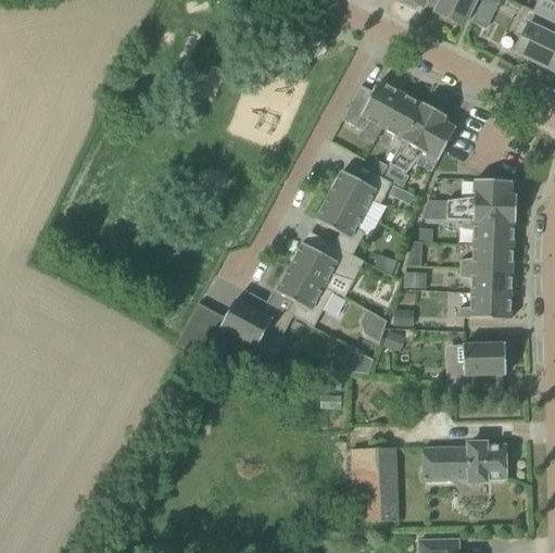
[(441,0),(436,12),(441,14),(440,17),(457,25),(458,22),(464,25),(476,0),(441,0)]
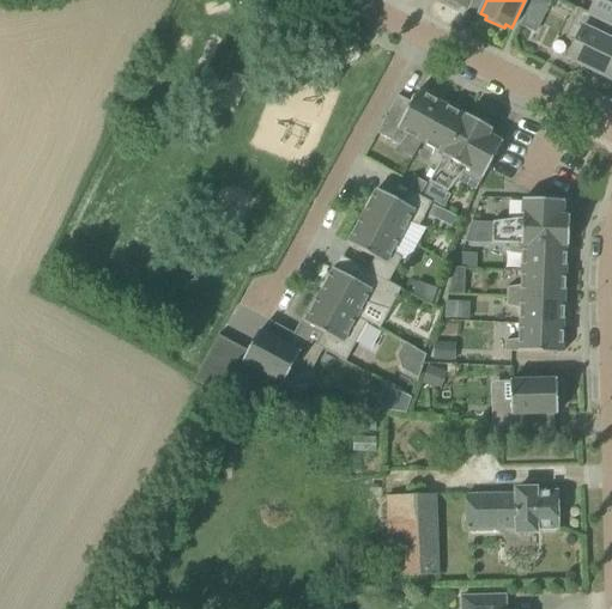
[(528,0),(519,24),(535,30),(547,0),(528,0)]
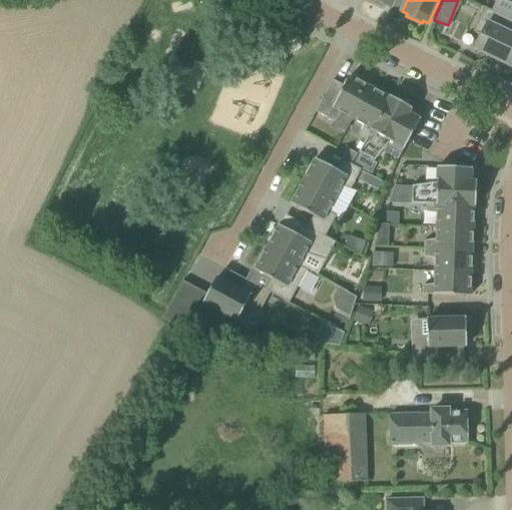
[(498,0),(494,9),(511,18),(511,0),(498,0)]
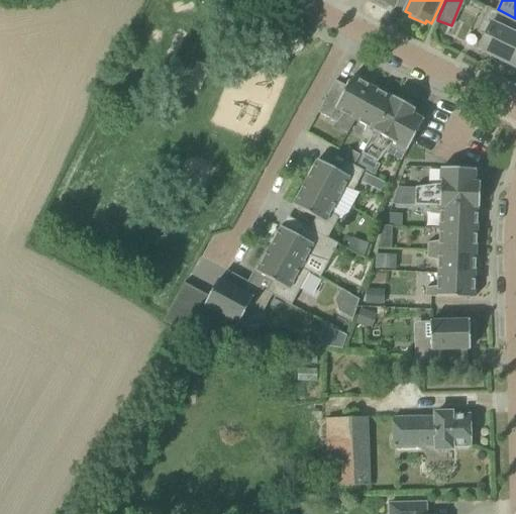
[(515,18),(498,9),(489,5),(478,29),(486,33),(480,46),(515,65),(515,32),(512,30),(515,22),(515,18)]
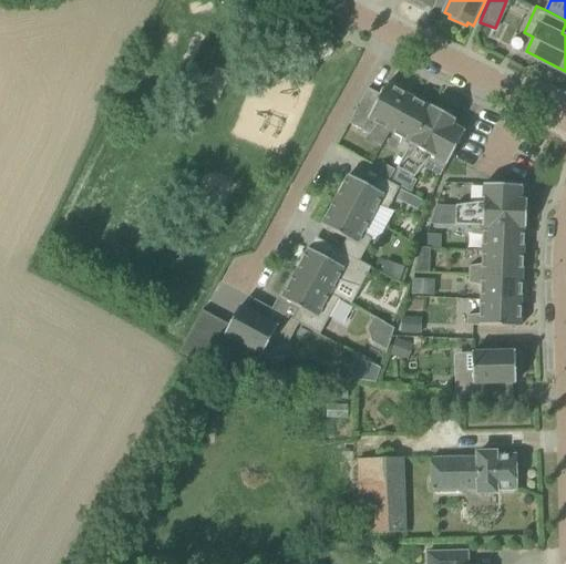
[(391,130),(410,94),(388,82),(381,93),(369,85),(350,121),(370,132),(379,122),(391,130)]
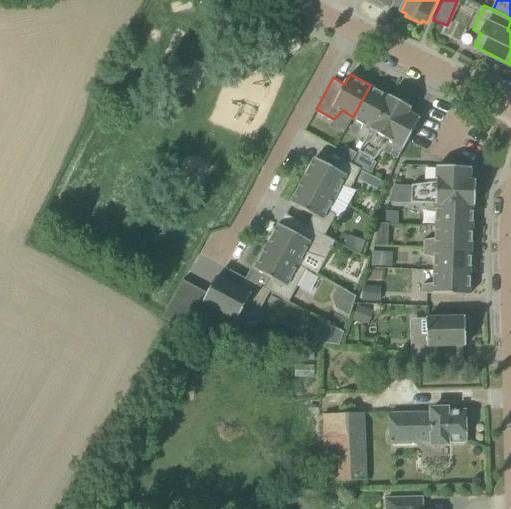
[(366,137),(391,94),(390,94),(389,95),(370,85),(353,117),(364,123),(360,133),(366,137)]
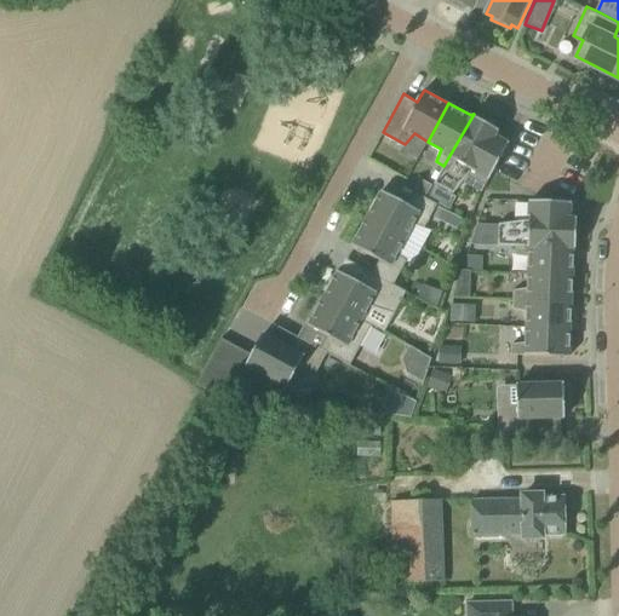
[(489,178),(510,140),(509,139),(508,140),(496,134),(499,128),(479,116),(477,119),(473,116),(474,114),(443,166),(435,182),(454,191),(473,168),(489,178)]
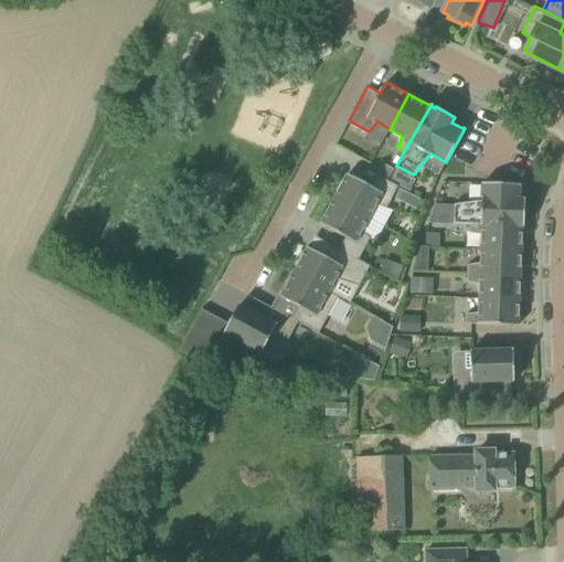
[(348,172),(334,198),(370,216),(378,202),(387,207),(398,184),(380,175),(373,186),(348,172)]
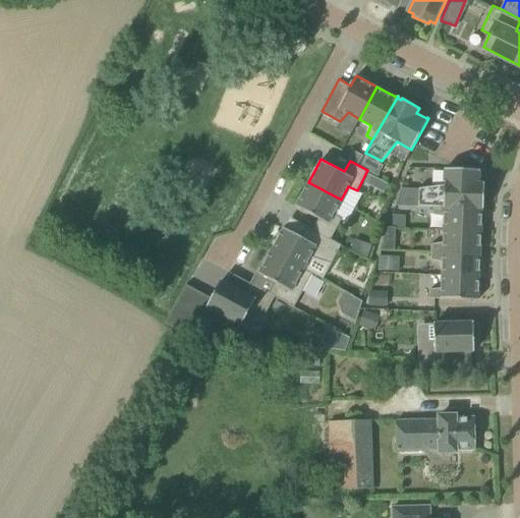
[(481,169),(471,168),(446,167),(445,183),(419,186),(419,205),(434,206),(434,205),(484,207),(482,206),(482,202),(484,202),(485,182),(479,182),(479,170),(481,170),(481,169)]
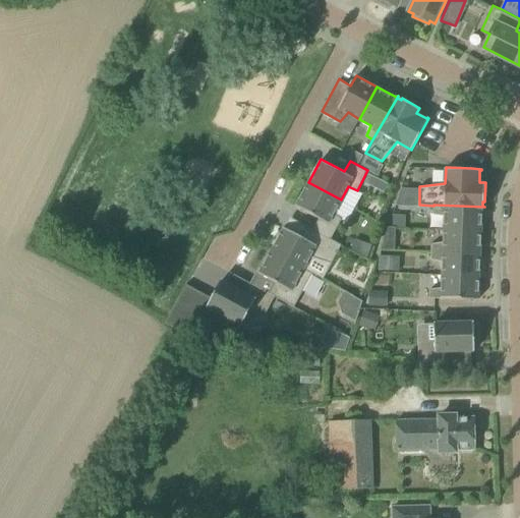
[(341,199),(308,182),(296,205),(320,217),(313,228),(332,238),(342,218),(334,212),(341,199)]
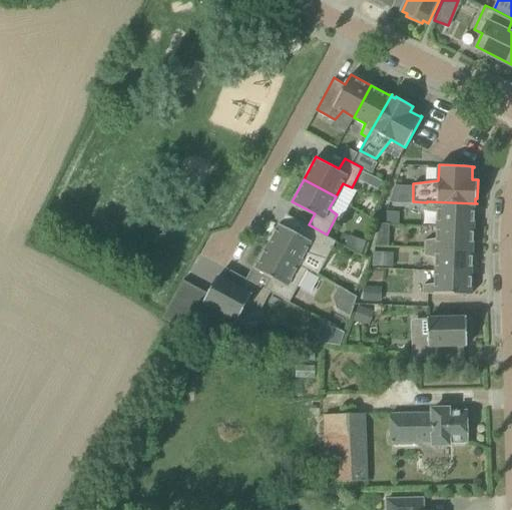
[(477,204),(477,203),(427,201),(427,202),(427,209),(438,211),(438,224),(474,225),(475,204),(477,204)]
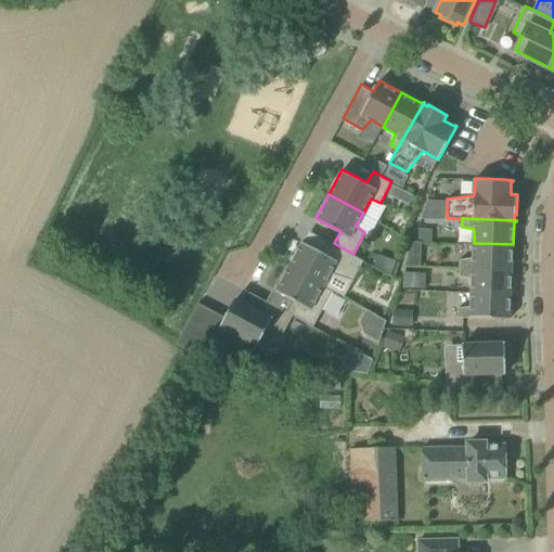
[(420,228),(419,240),(433,241),(433,228),(420,228)]
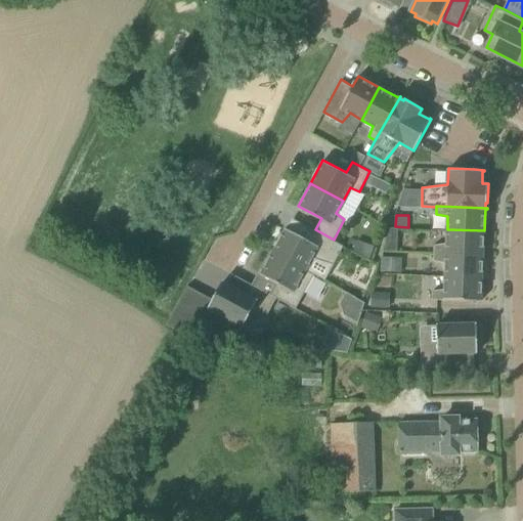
[(344,245),(334,240),(315,229),(309,226),(303,236),(286,227),(273,251),(306,268),(313,256),(335,263),(344,245)]
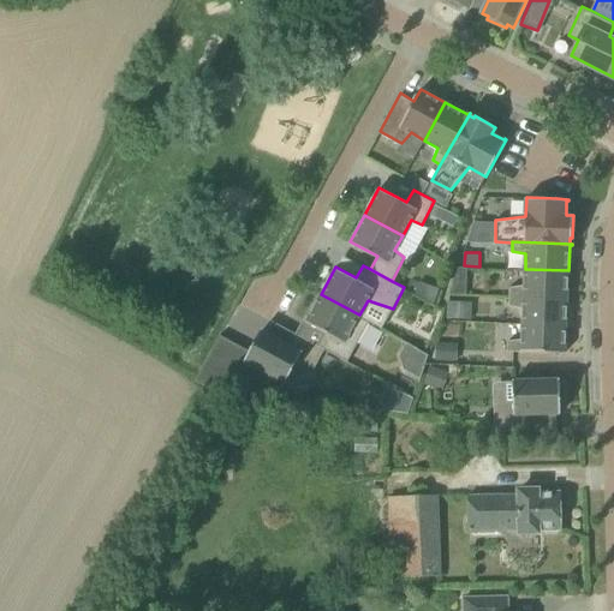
[(567,297),(568,270),(525,269),(524,283),(511,286),(511,294),(570,298),(570,297),(567,297)]
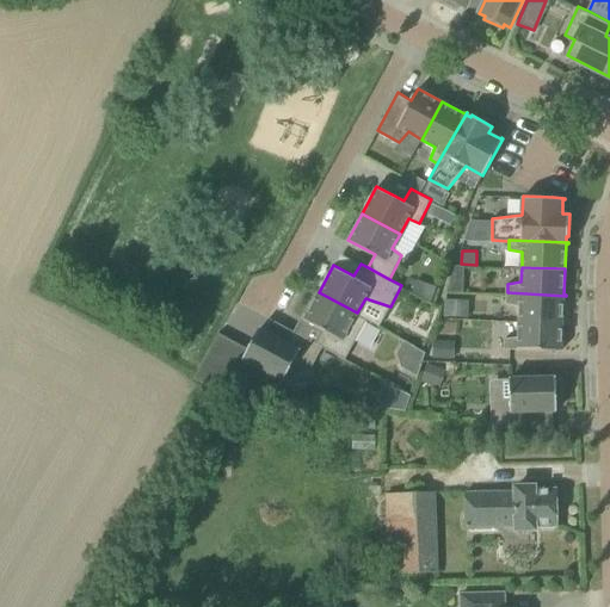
[(431,299),(437,285),(417,278),(413,290),(431,299)]
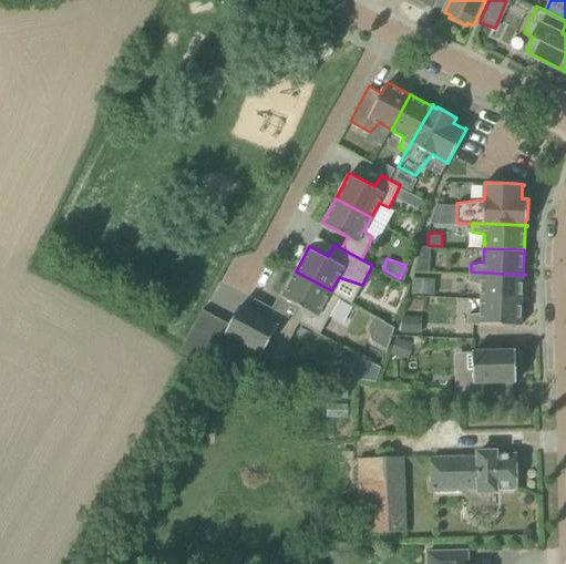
[(341,296),(331,290),(296,272),(283,297),(301,307),(295,318),(299,321),(321,332),(341,296)]
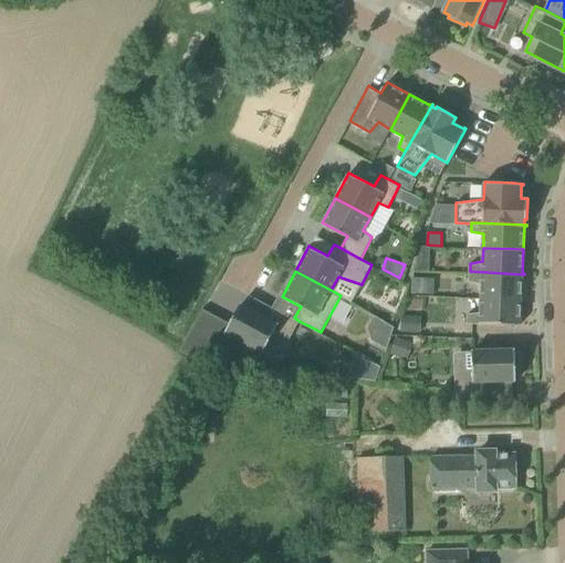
[(524,275),(524,274),(470,271),(469,280),(481,283),(481,298),(521,299),(522,274),(524,275)]
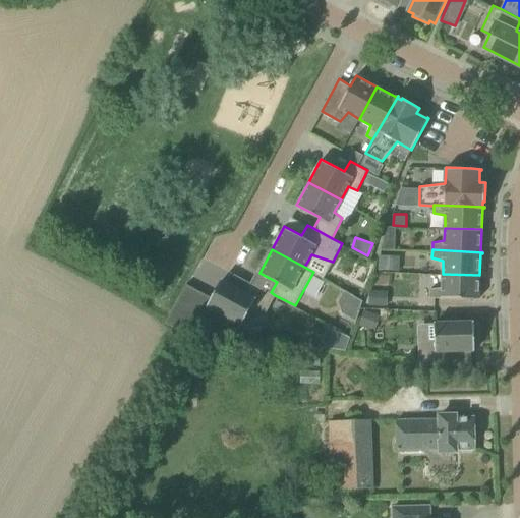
[(399,268),(399,253),(380,252),(380,267),(399,268)]
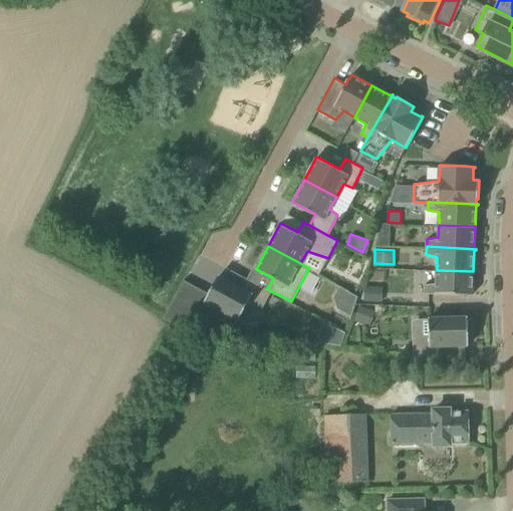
[(222,278),(218,275),(205,299),(181,286),(164,316),(176,323),(216,328),(225,312),(239,320),(248,302),(263,307),(271,291),(267,288),(228,267),(222,278)]
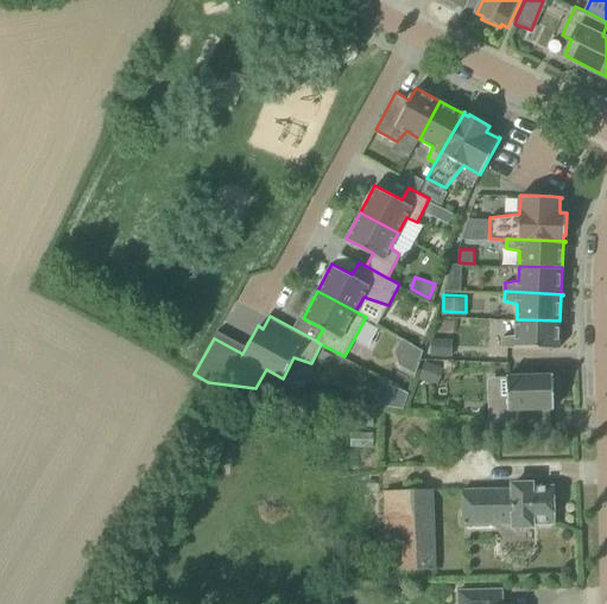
[(558,348),(560,320),(517,319),(516,334),(503,336),(503,345),(558,348)]
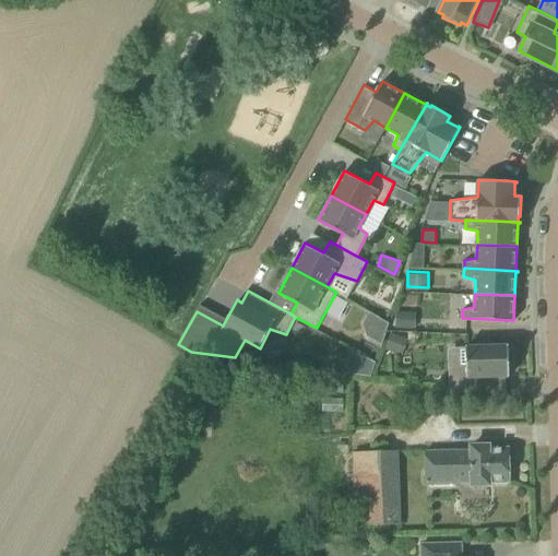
[(381,336),(390,320),(341,295),(332,311),(381,336)]
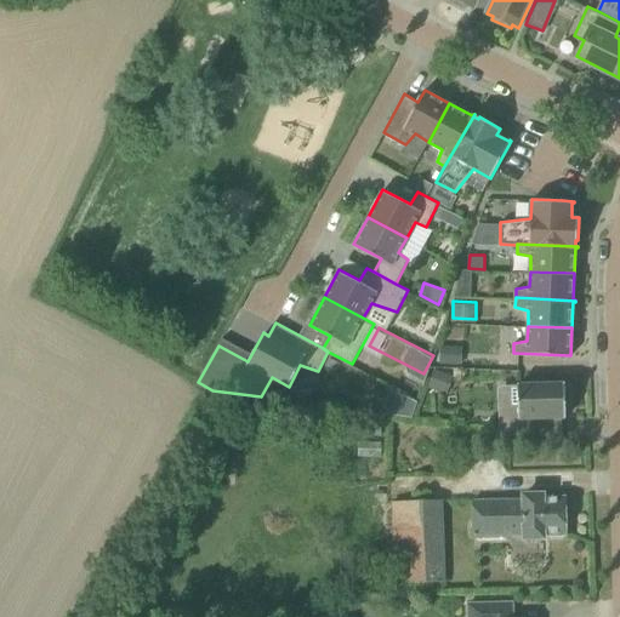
[(500,427),(499,428),(563,436),(562,406),(566,406),(566,382),(518,384),(518,405),(507,406),(508,428),(500,427)]
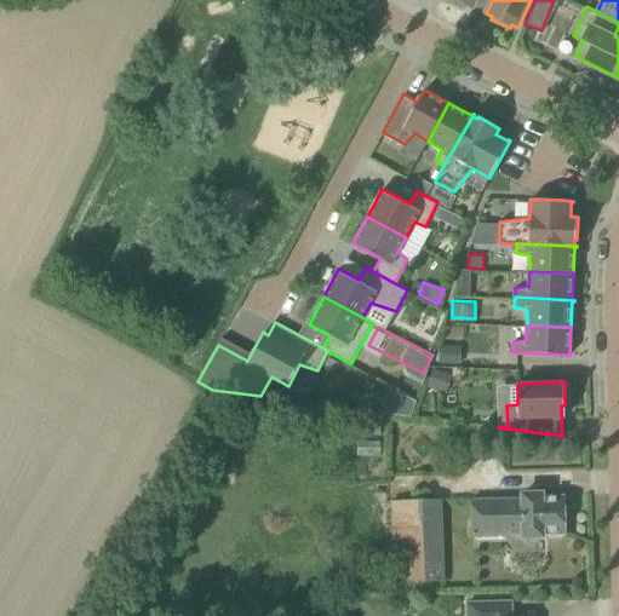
[(391,387),(384,406),(408,415),(417,398),(391,387)]
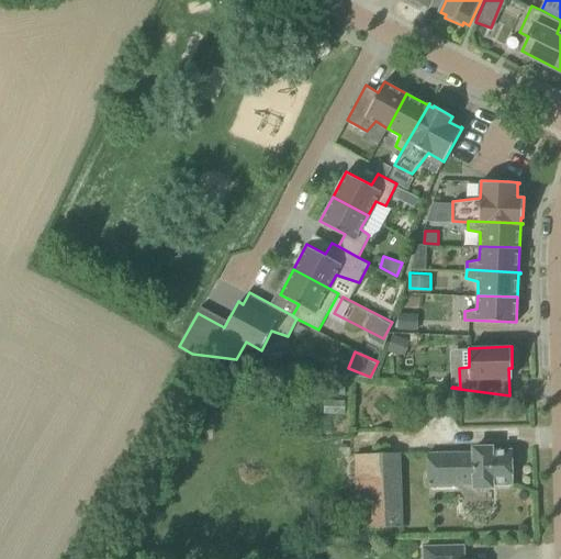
[(512,482),(511,449),(492,450),(492,446),(474,447),(474,451),(428,453),(429,484),(475,483),(475,485),(493,485),(493,482),(512,482)]
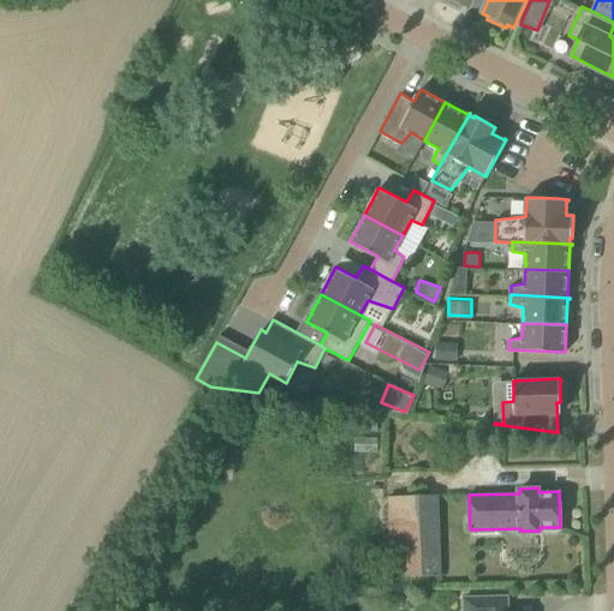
[(436,493),(391,496),(393,576),(439,574),(436,493)]
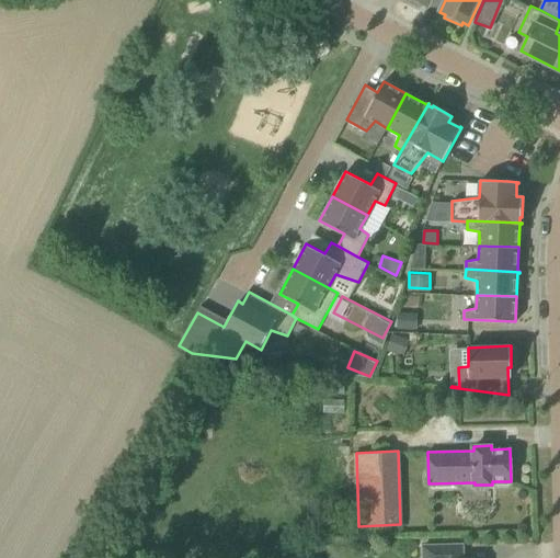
[(463,557),(464,544),(424,545),(423,557),(463,557)]
